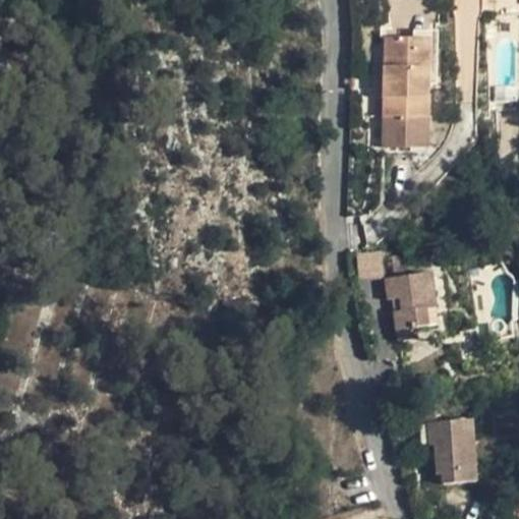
[(428,38),(384,36),(384,73),(383,88),(382,147),(425,148),(428,38)]
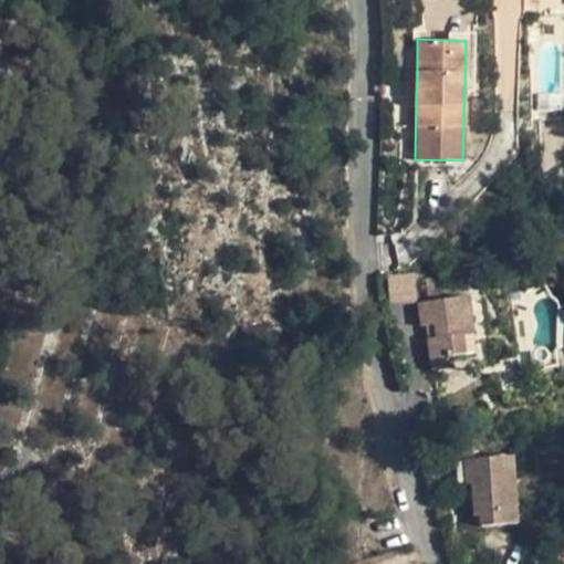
[(416,95),(417,80),(405,80),(404,95),(416,95)]
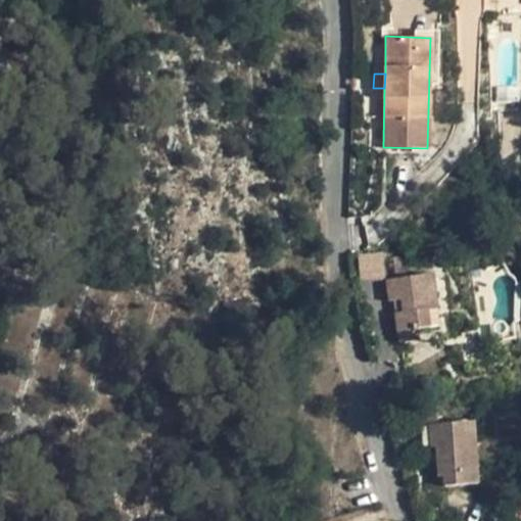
[(382,251),(356,253),(358,279),(384,277),(382,251)]
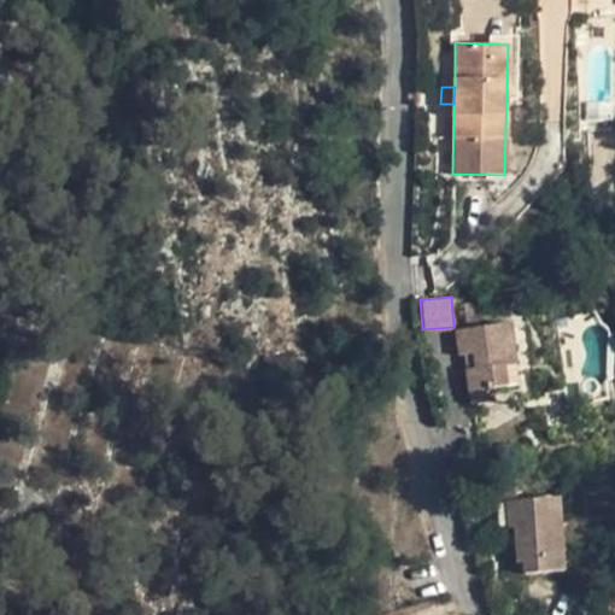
[(510,322),(454,329),(457,355),(463,353),(472,352),(473,367),(464,368),(469,403),(495,399),(493,386),(517,384),(510,322)]
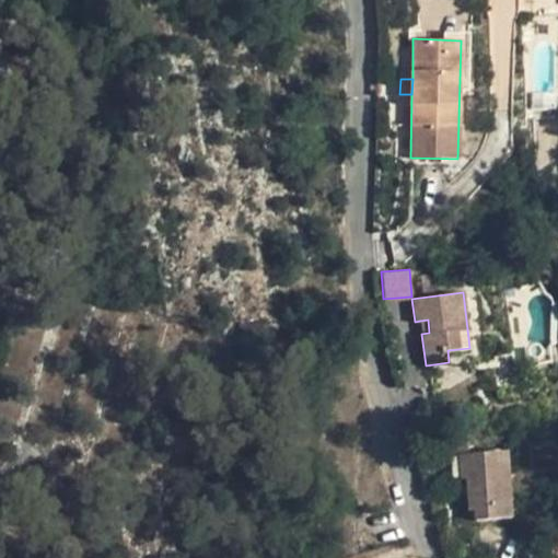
[(428,320),(420,321),(421,334),(429,333),(428,320)]
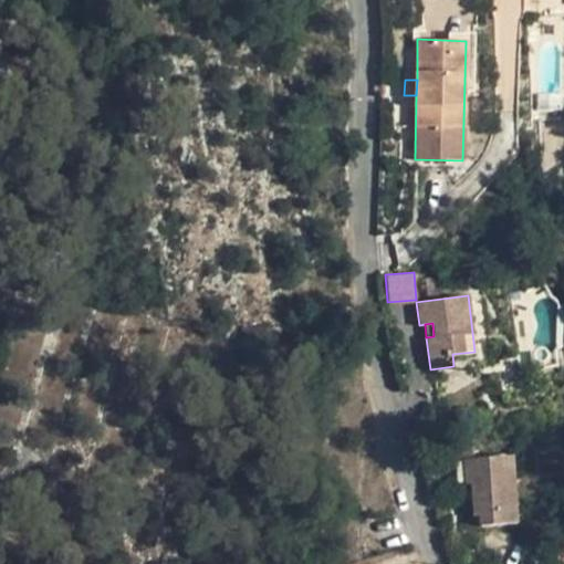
[(511,456),(463,459),(466,483),(471,482),(473,514),(479,514),(515,512),(511,456)]
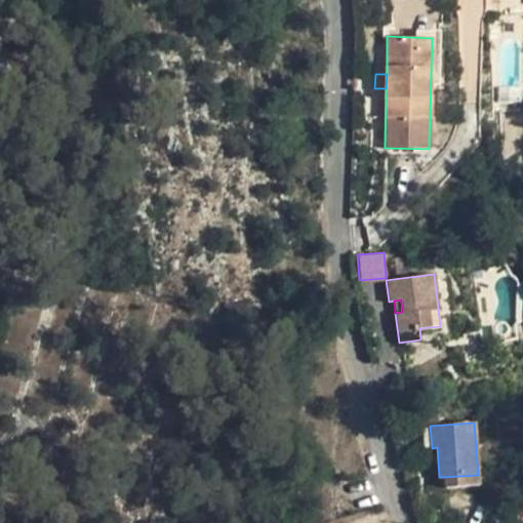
[(479,485),(478,475),(444,477),(445,487),(479,485)]
